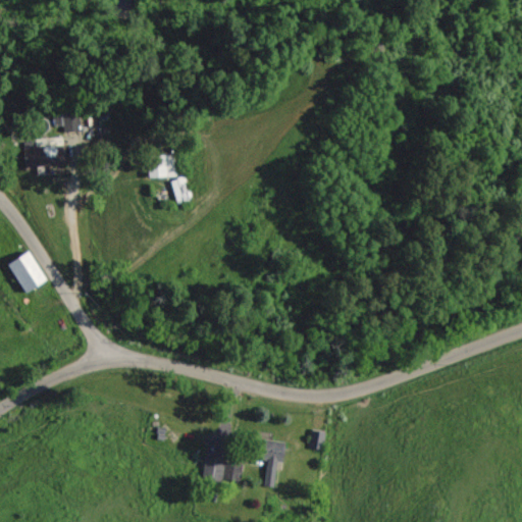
[(61,115),(62,132),(74,131),(74,115),(61,115)]
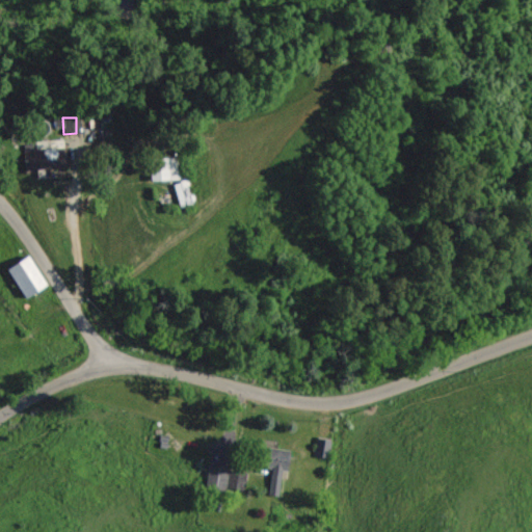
[(64,168),(63,140),(34,140),(34,150),(22,150),(22,169),(64,168)]
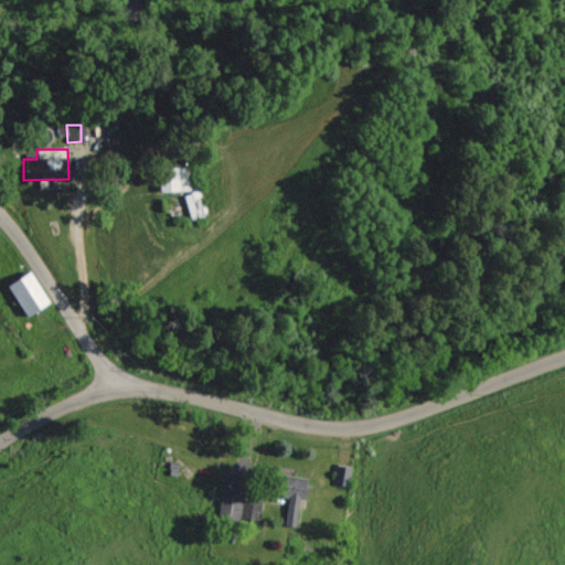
[(188,191),(187,169),(158,170),(159,192),(188,191)]
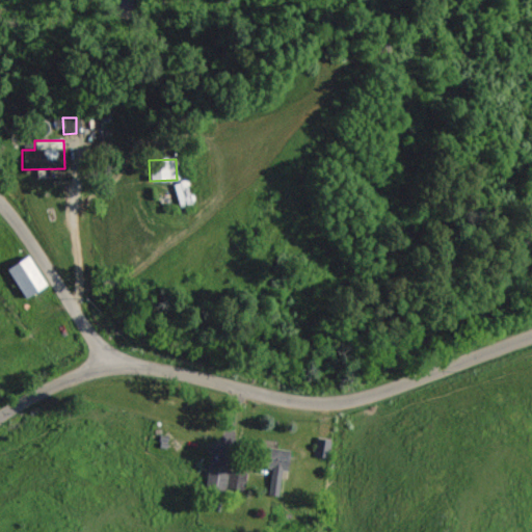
[(191,204),(186,180),(173,183),(178,207),(191,204)]
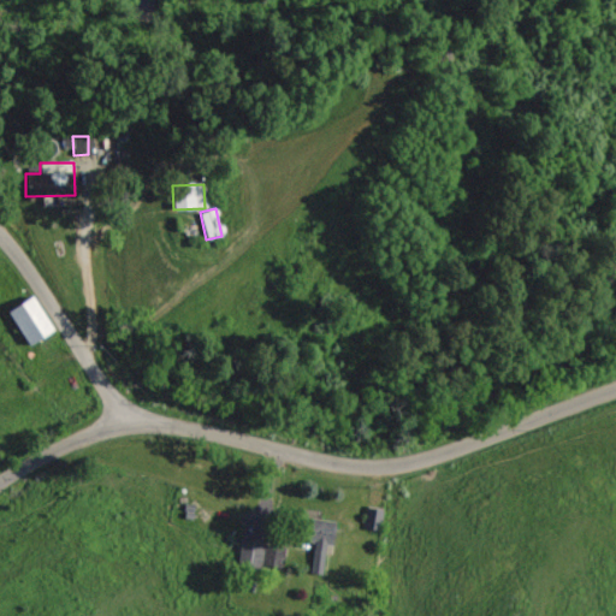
[(5,309),(24,345),(51,332),(31,296),(5,309)]
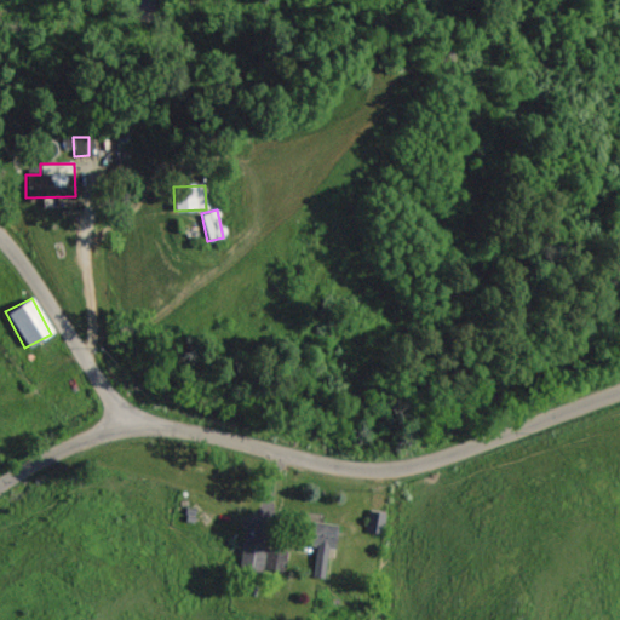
[(310,577),(322,578),(326,547),(332,549),(334,527),(302,523),(299,544),(315,545),(310,577)]
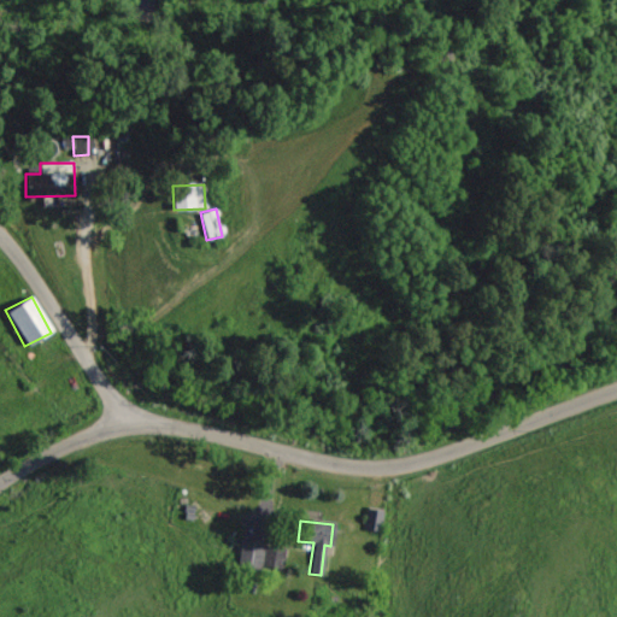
[(247,566),(260,568),(263,544),(250,542),(247,566)]
